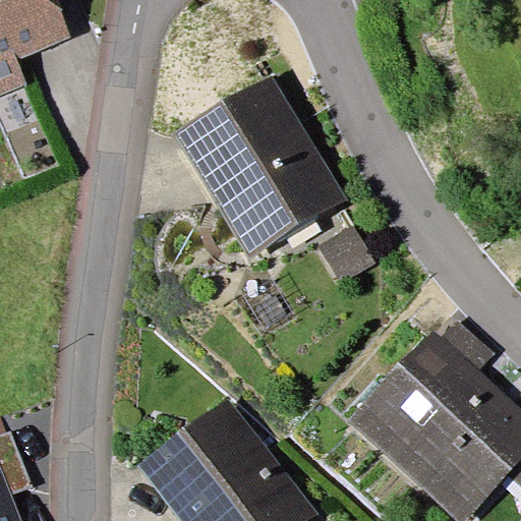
[(0,0),(0,94),(26,83),(17,60),(72,38),(70,33),(57,0),(0,0)]
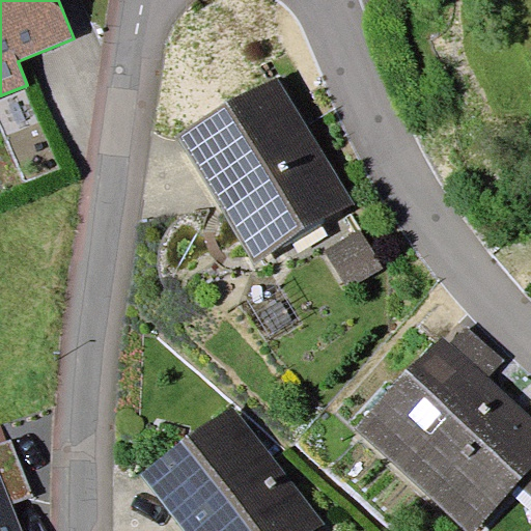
[(355,205),(280,77),(178,135),(253,263),(355,205)]
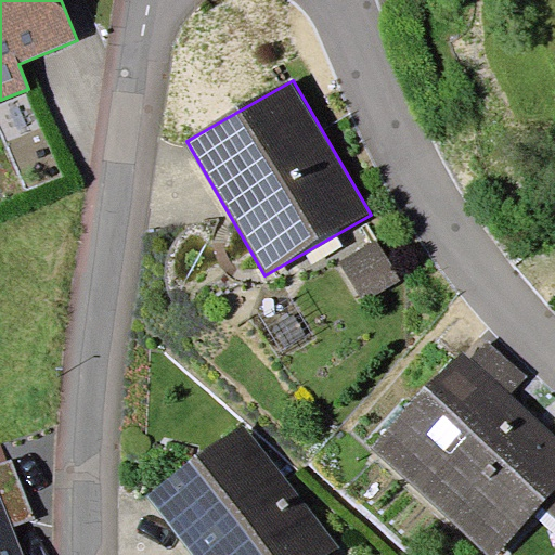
[(377,240),(339,261),(362,300),(400,279),(377,240)]
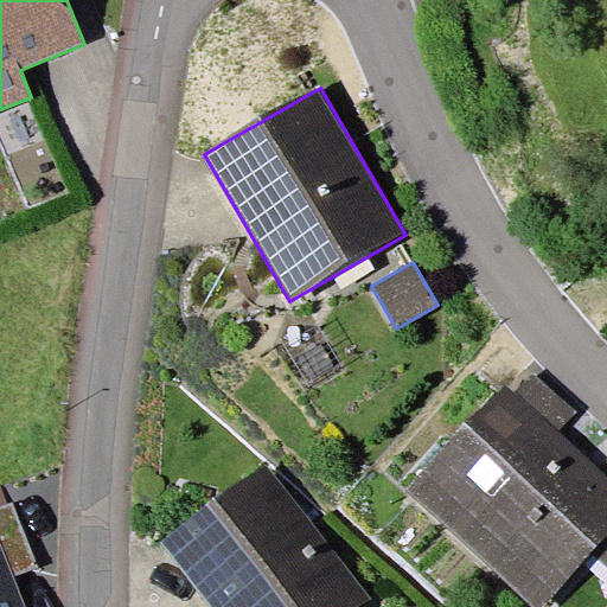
[(534,371),(516,391),(506,383),(407,489),(535,606),(541,606),(593,553),(606,566),(606,474),(560,430),(577,413),(534,371)]
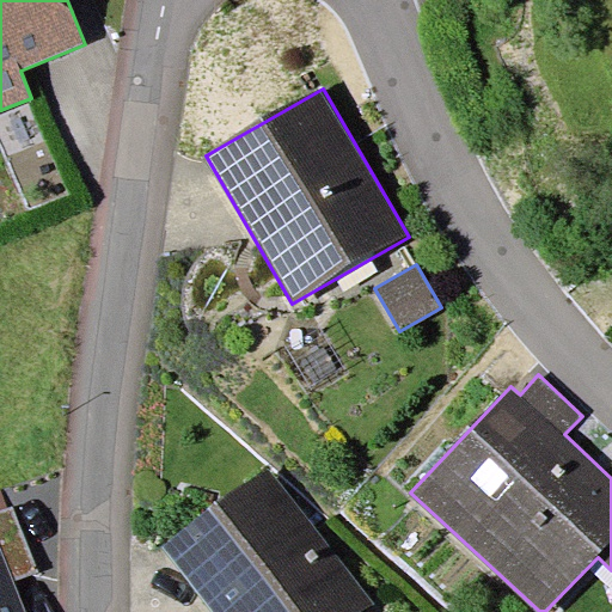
[(360,611),(374,603),(269,465),(161,546),(212,611),(360,611)]
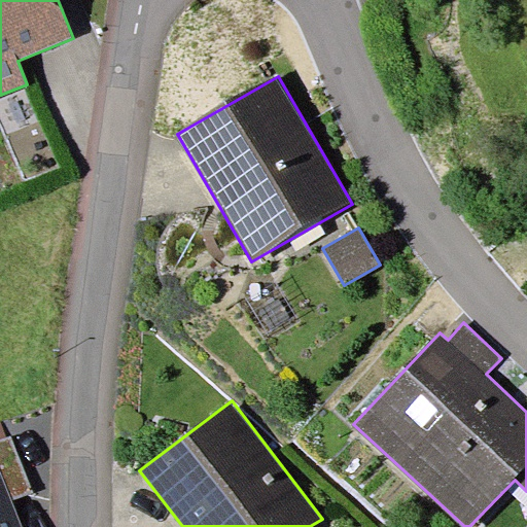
[(0,466),(11,499),(33,492),(11,435),(8,436),(0,440),(0,466)]
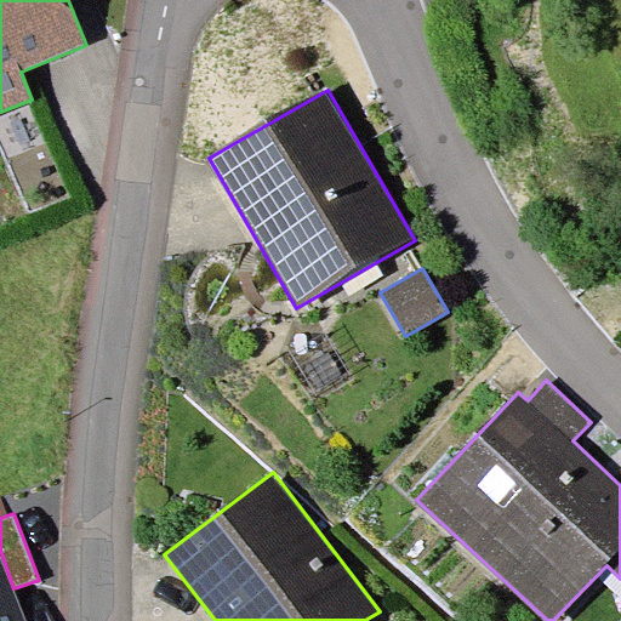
[(26,620),(13,588),(0,550),(0,620),(26,620)]
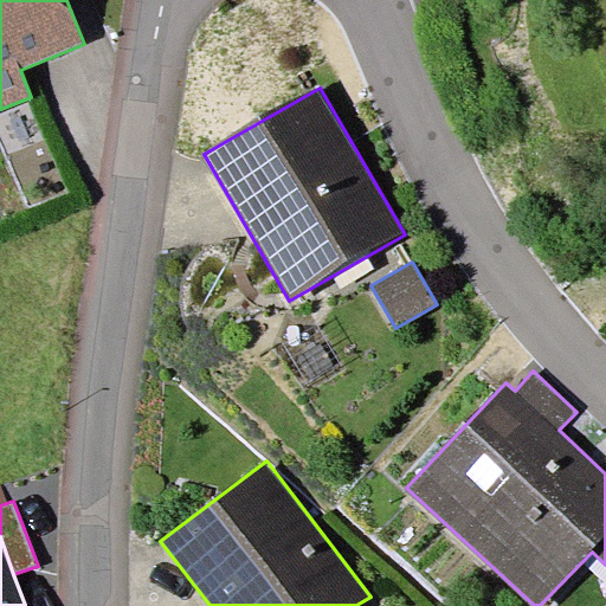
All buildings are outlined.
